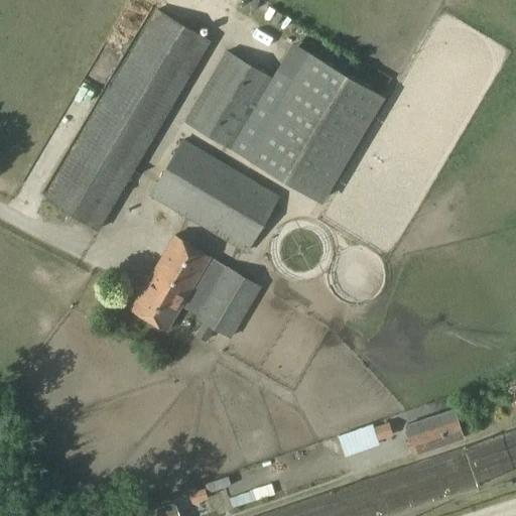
[(98,231),(211,40),(157,8),(43,200),(98,231)]
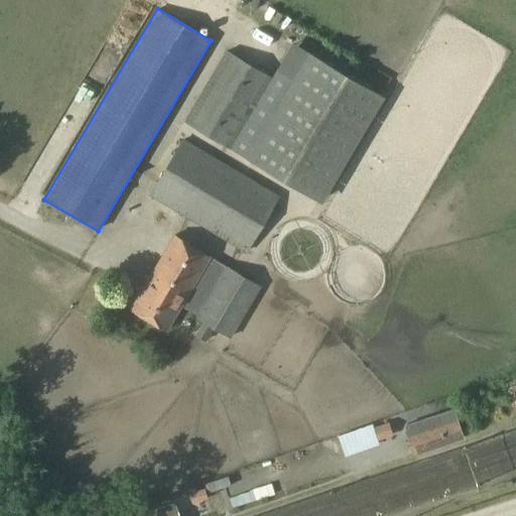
[(232,149),(274,78),(227,49),(184,122),(232,149)]
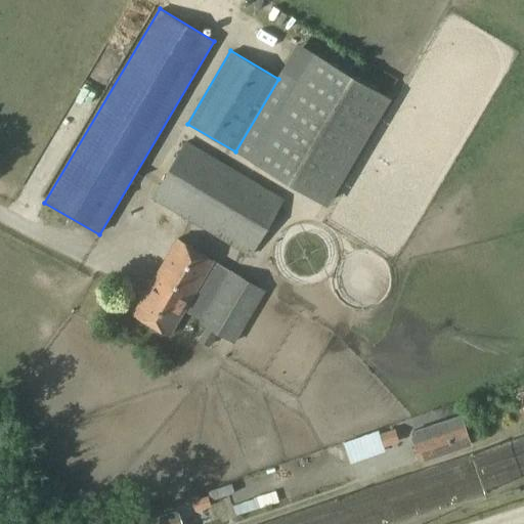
[(323,204),(344,170),(386,98),(315,56),(253,163),(323,204)]
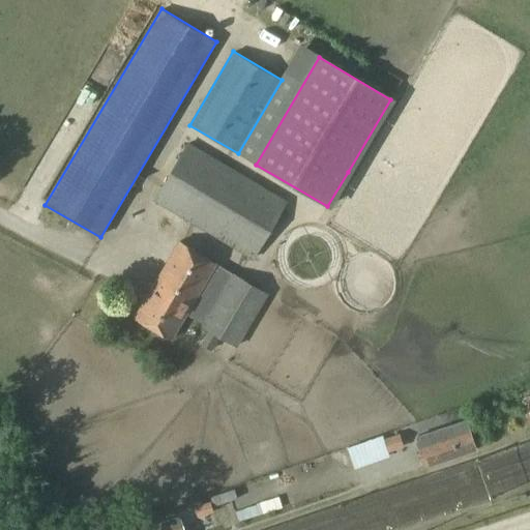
[(254,260),(288,201),(187,142),(152,201),(254,260)]
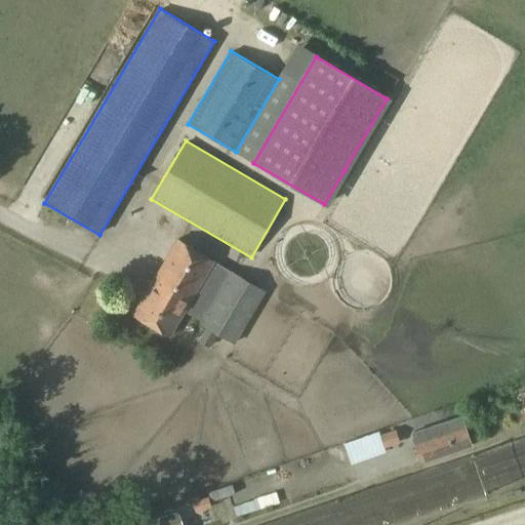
[(230,271),(213,261),(177,240),(133,314),(169,335),(184,311),(200,321),(199,323),(207,328),(199,344),(211,350),(218,335),(235,345),(267,291),(231,271),(230,271)]
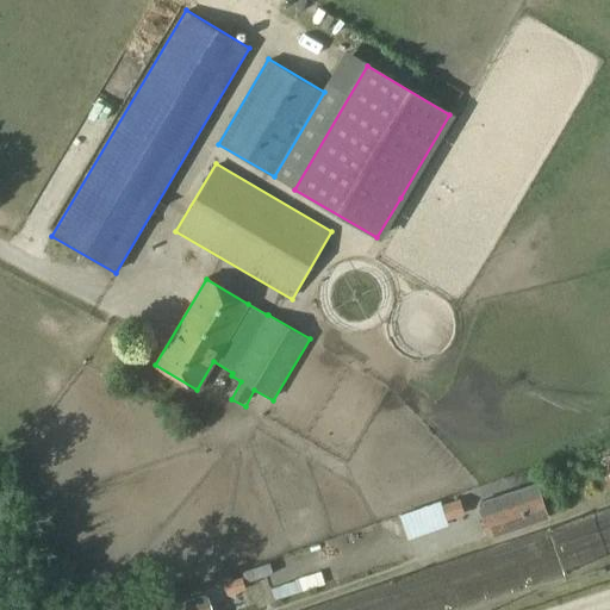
[(481,515),(489,537),(547,517),(535,483),(478,503),(483,515),(481,515)]
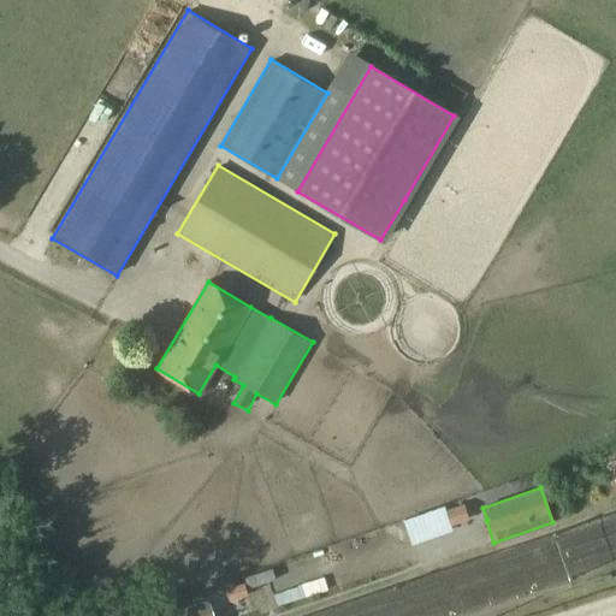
[(451,526),(469,520),(465,503),(445,509),(451,526)]
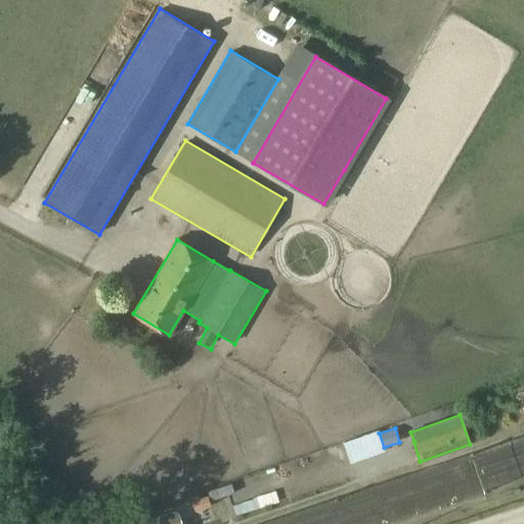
[(378,446),(342,456),(347,477),(383,467),(378,446)]
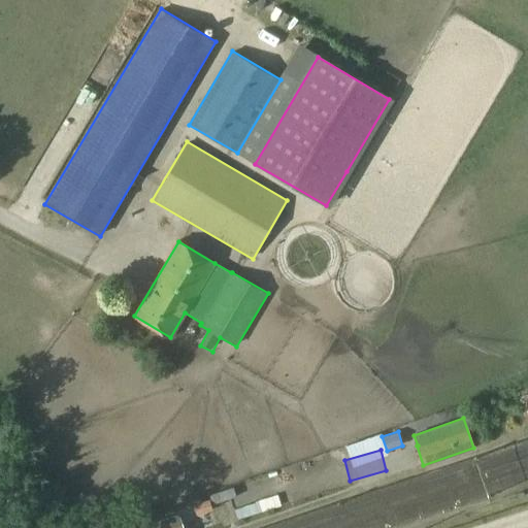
[(197,516),(212,510),(207,494),(192,499),(197,516)]
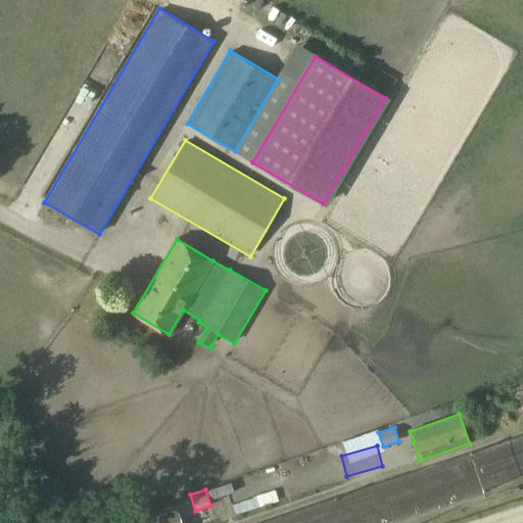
[(229,516),(230,522),(246,522),(276,516),(274,505),(229,516)]
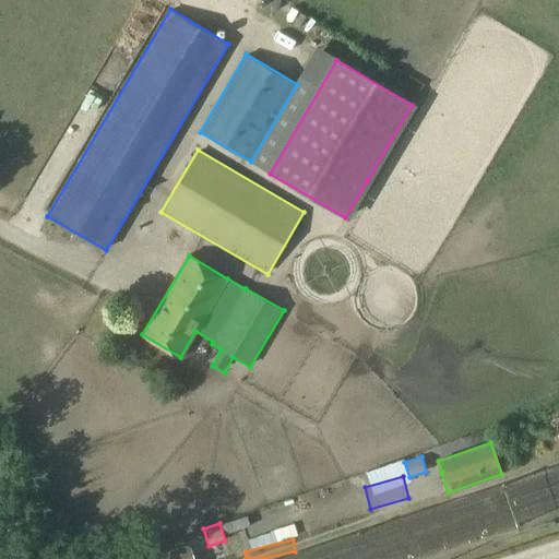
[(108,558),(103,544),(84,551),(87,558),(108,558)]
